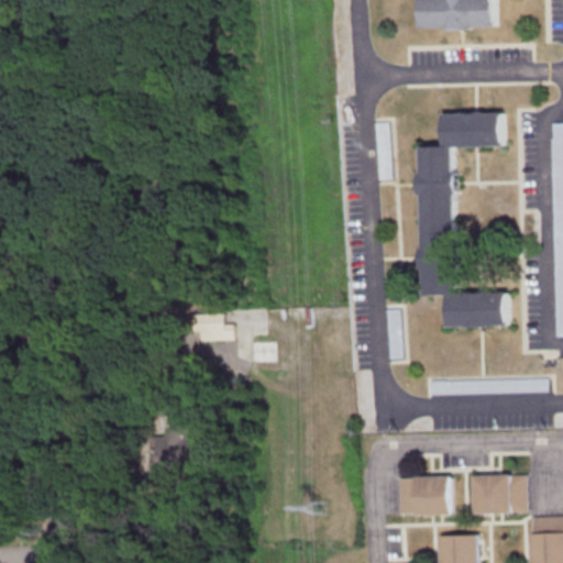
[(422,0),(497,0),(498,25),(423,26),(422,0)]
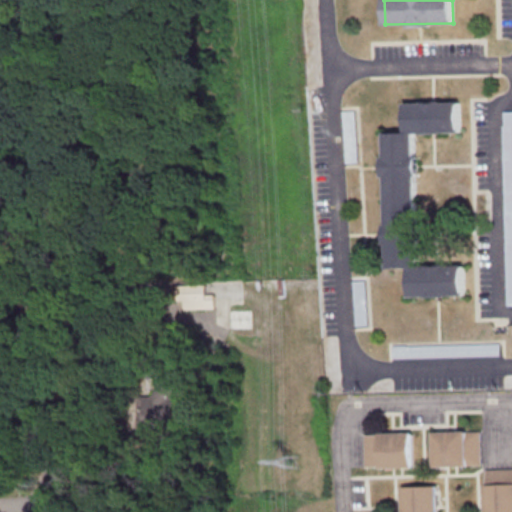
[(459,102),(406,103),(407,132),(384,132),(385,156),(382,156),(383,176),(386,176),(387,224),(384,224),(385,244),(388,244),(389,268),(410,268),(410,296),(464,295),(464,265),(418,266),(418,244),(421,243),(420,223),(417,223),(415,175),(419,175),(418,156),(415,156),(415,133),(460,131),(459,102)]
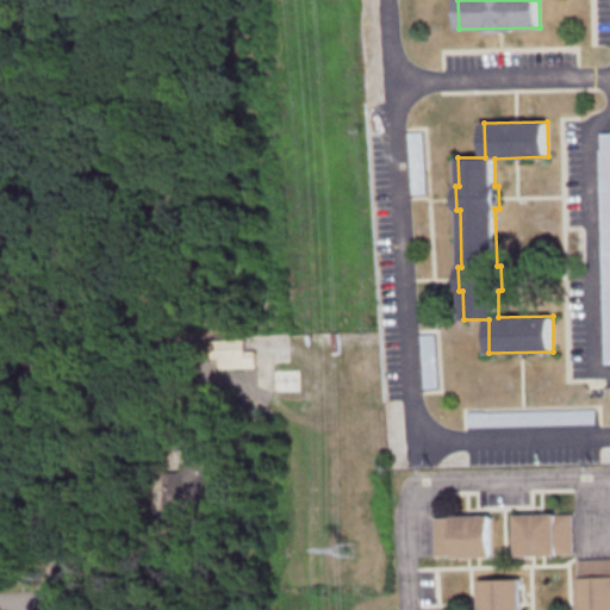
[(408,132),(422,131),(425,193),(411,194),(408,132)]
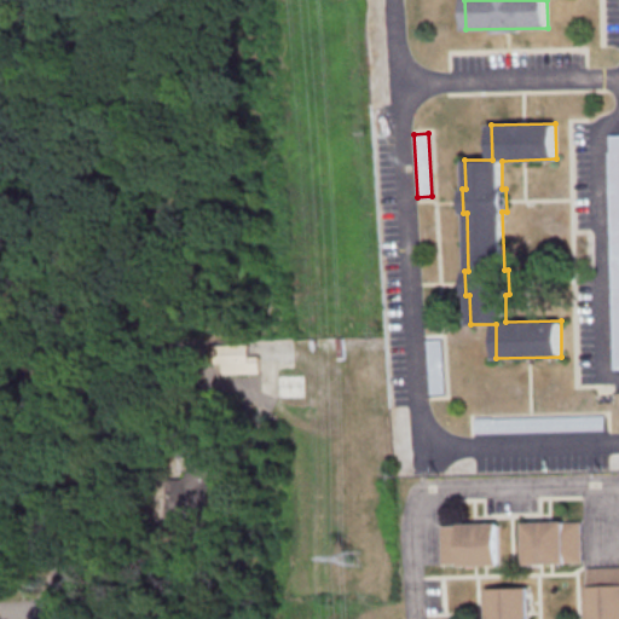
[(607,134),(618,134),(618,369),(613,369),(607,134)]
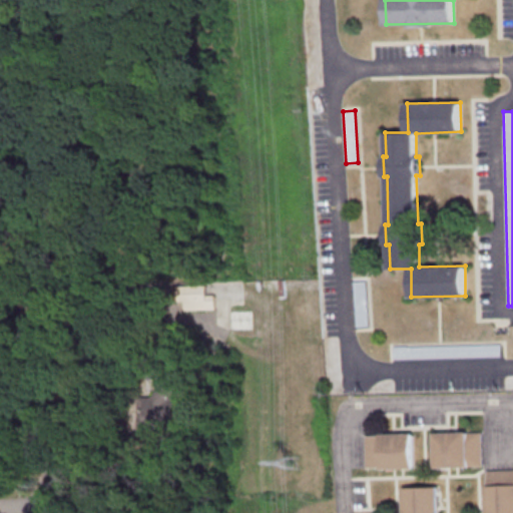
[(354,282),(365,281),(368,326),(356,327),(354,282)]
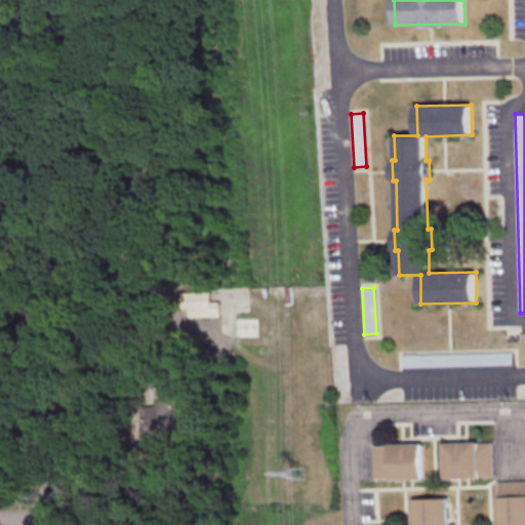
[(183,297),(209,296),(210,306),(220,305),(220,321),(188,321),(188,311),(183,312),(183,304),(183,297)]
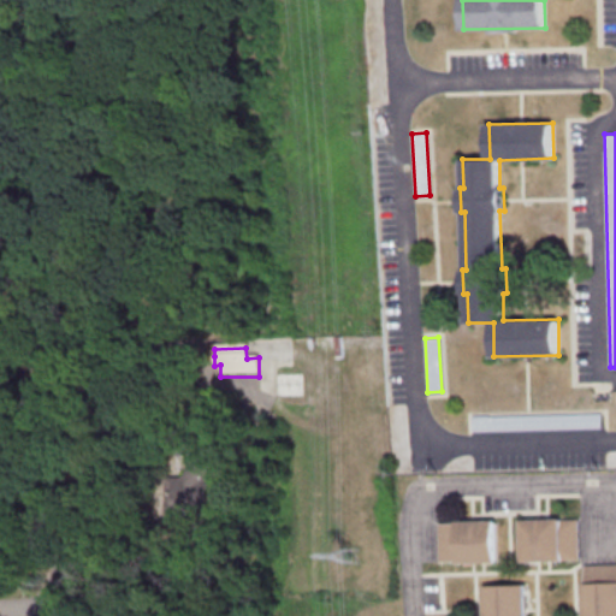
[(472,416),(602,413),(602,427),(473,431),(472,416)]
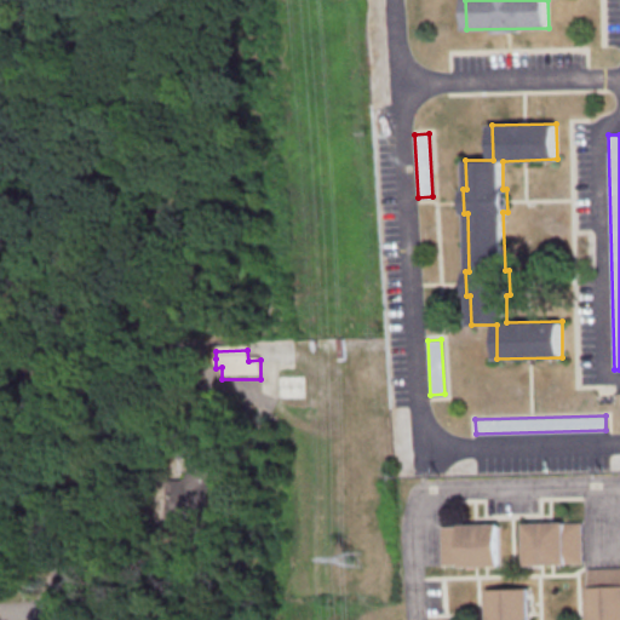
[(212,481),(218,469),(195,458),(184,483),(166,483),(166,523),(213,523),(212,481)]
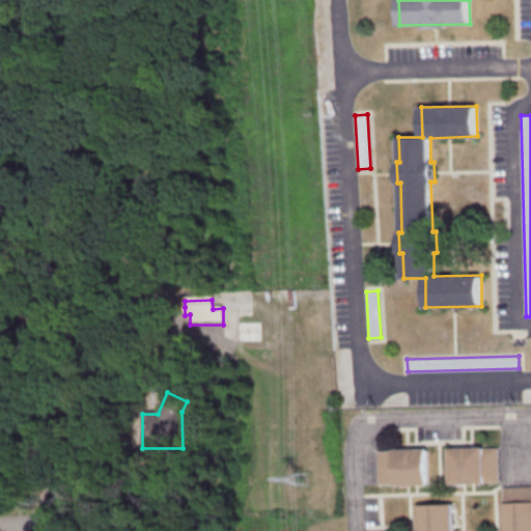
[(449,448),(499,446),(500,482),(450,484),(449,448)]
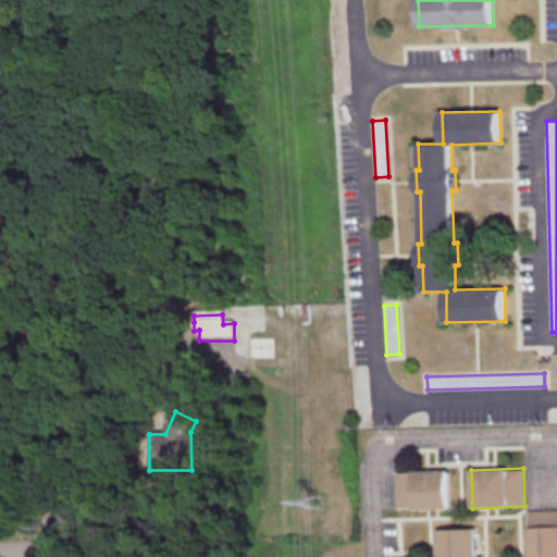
[(396,472),(412,472),(412,470),(448,469),(449,508),(413,509),(413,507),(397,507),(396,472)]
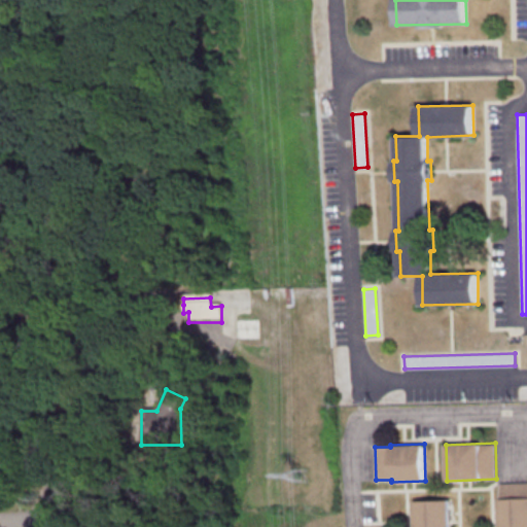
[(499,526),(499,499),(501,499),(500,483),(526,482),(526,526),(499,526)]
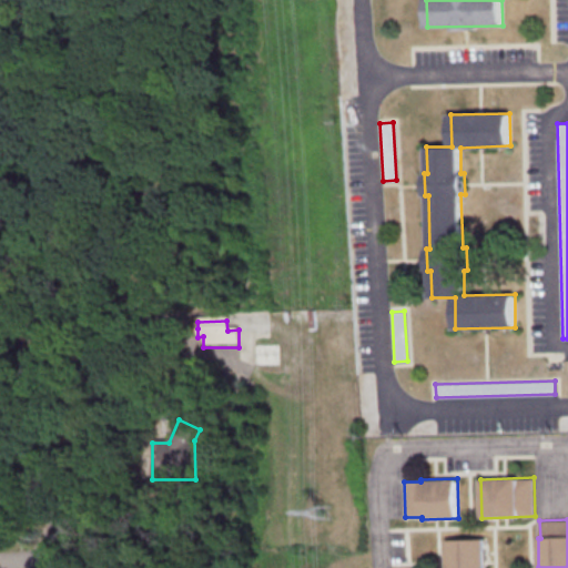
[(447,567),(446,540),(485,539),(486,567),(447,567)]
